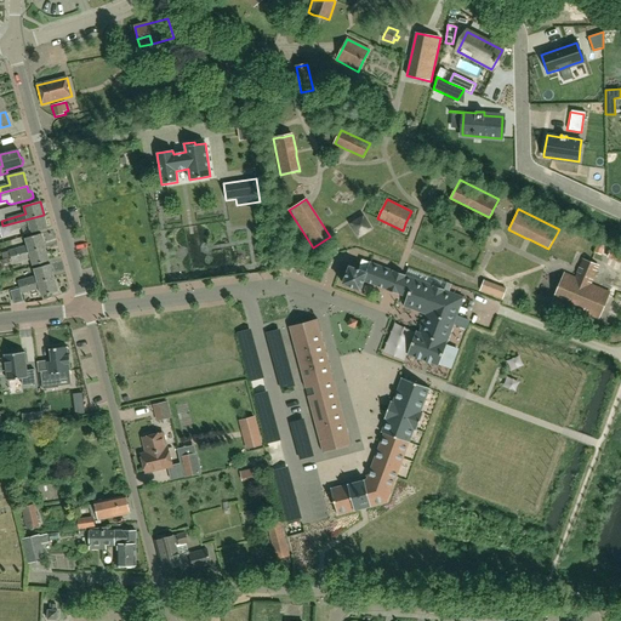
[(348,223),(358,238),(372,229),(364,214),(348,223)]
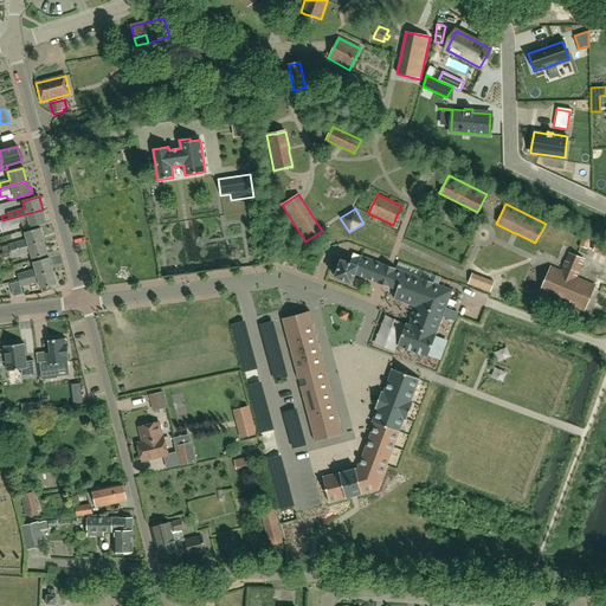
[(43,210),(2,220),(5,226),(28,219),(31,227),(46,223),(43,210)]
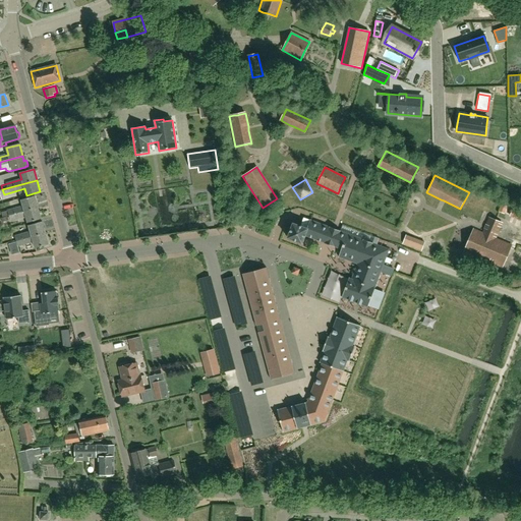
[(9,216),(38,208),(35,196),(20,200),(22,207),(1,213),(2,218),(7,217),(9,216)]
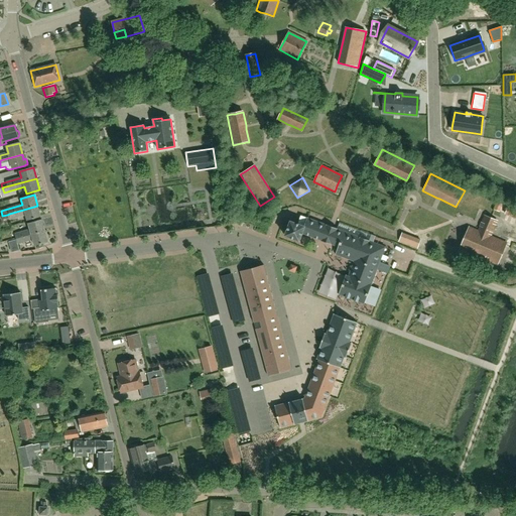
[(40,217),(37,206),(9,214),(10,219),(25,214),(27,221),(40,217)]
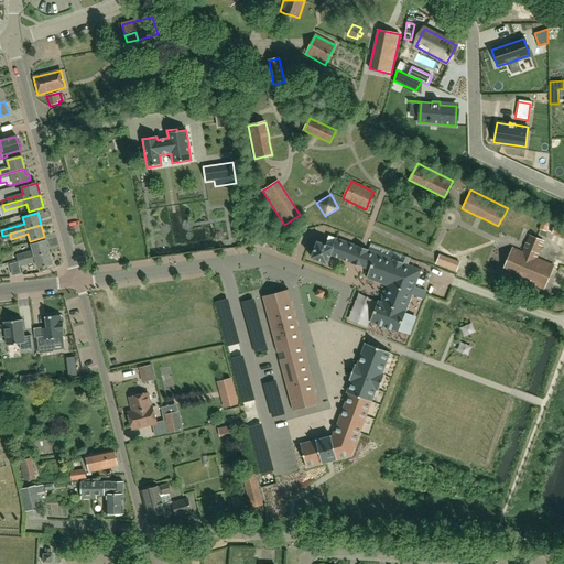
[(552,234),(563,238),(563,228),(555,225),(552,234)]
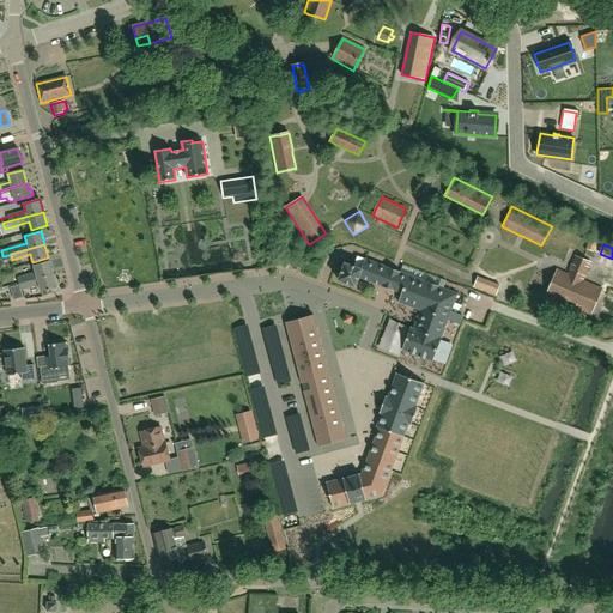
[(381,286),(383,287),(383,286),(386,277),(389,268),(390,268),(388,267),(357,256),(353,266),(346,263),(345,262),(345,265),(339,279),(339,280),(340,280),(354,286),(356,286),(357,285),(356,285),(359,277),(381,285),(381,286)]
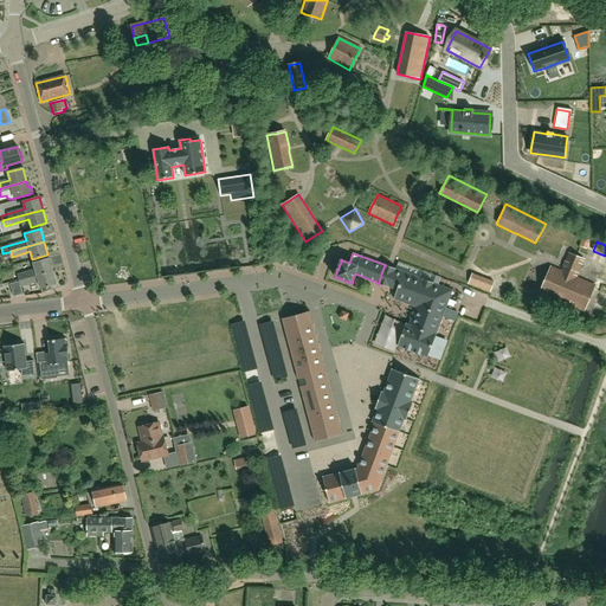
[(550,266),(540,292),(584,311),(594,285),(575,277),(584,259),(569,253),(563,266),(561,271),(550,266)]
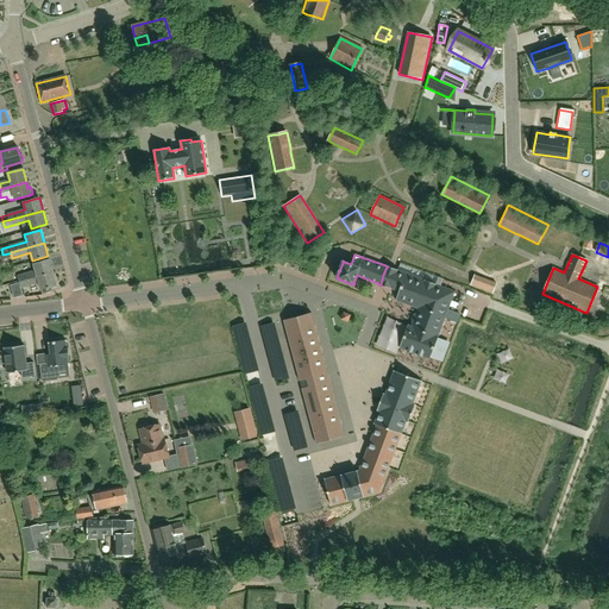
[(35,271),(17,276),(19,282),(52,272),(49,259),(33,264),(35,271)]
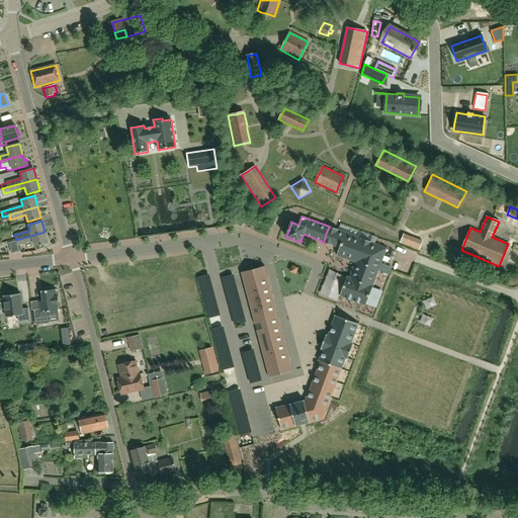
[(366,306),(366,304),(375,307),(381,291),(372,287),(373,286),(372,286),(386,248),(370,242),(361,238),(361,239),(338,230),(336,229),(337,230),(331,245),(331,244),(330,245),(332,246),(333,245),(339,248),(337,255),(355,262),(353,267),(352,269),(351,272),(352,272),(351,273),(350,277),(347,276),(345,282),(344,282),(342,288),(342,289),(340,295),(357,301),(366,306)]
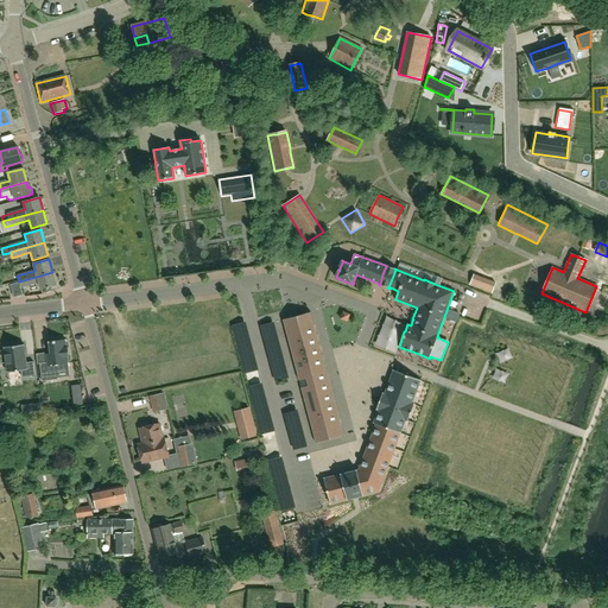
[(56,285),(52,272),(19,282),(19,283),(20,287),(38,282),(40,290),(56,285)]
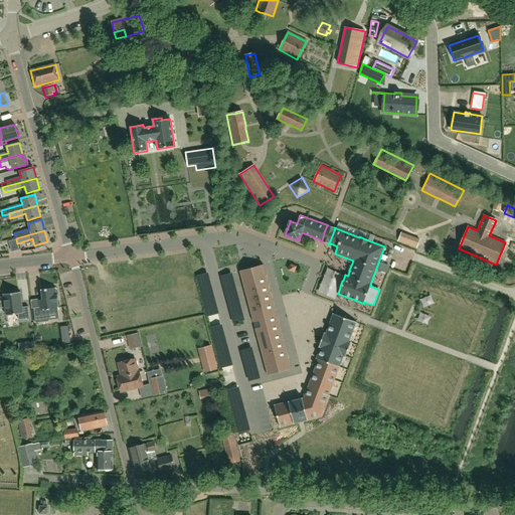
[(264,265),(263,265),(263,267),(240,273),(240,271),(239,271),(253,322),(261,321),(262,327),(254,329),(268,375),(269,375),(268,373),(290,367),(291,369),(292,369),(290,362),(289,362),(288,357),(284,358),(273,317),(277,316),(264,265)]
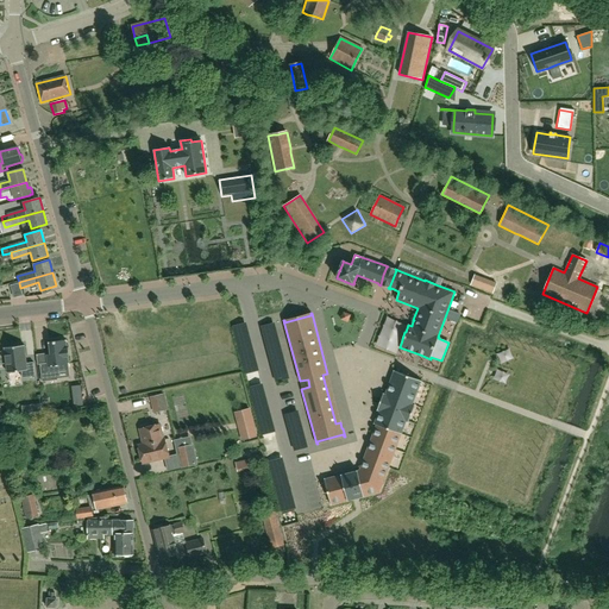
[(69,368),(68,357),(67,349),(66,340),(49,343),(50,353),(51,356),(46,356),(46,363),(43,364),(39,364),(42,382),(58,381),(58,380),(57,370),(69,368)]
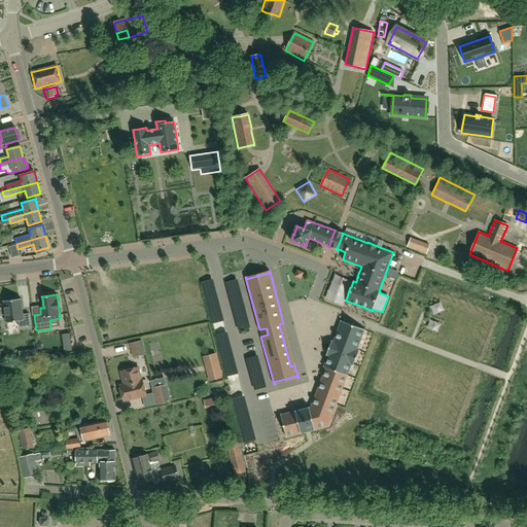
[(6,322),(19,321),(20,327),(31,326),(29,314),(26,314),(23,314),(21,299),(4,301),(6,322)]
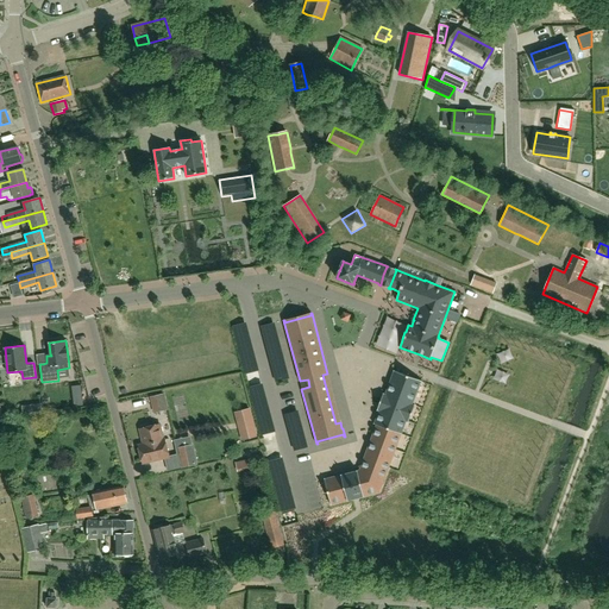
[(258,369),(249,369),(249,378),(258,380),(258,369)]
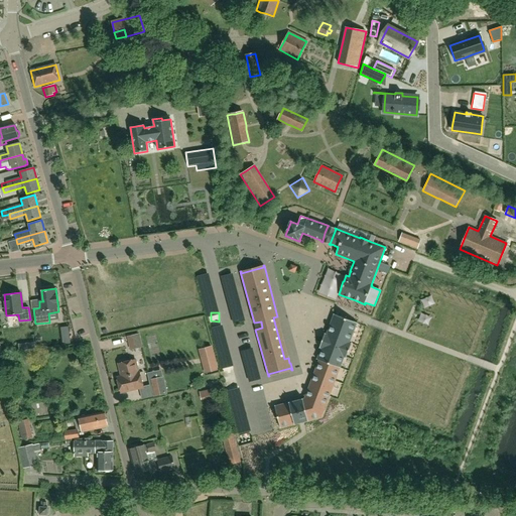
[(344,357),(346,358),(351,344),(349,343),(357,323),(334,314),(327,335),(325,334),(319,348),(321,348),(316,360),(318,360),(304,399),(295,401),(274,406),(280,428),(301,422),(321,417),(344,357)]
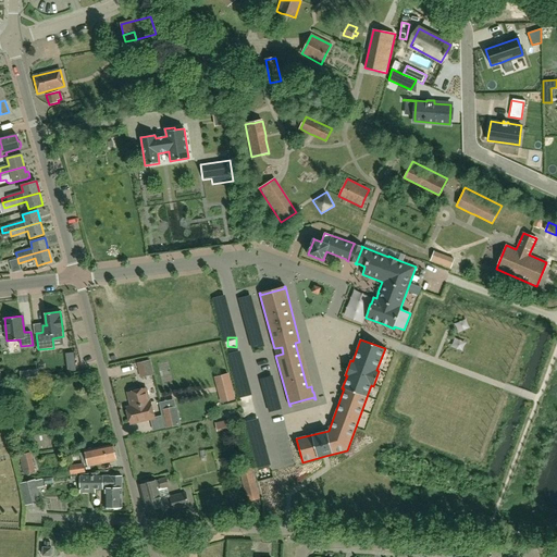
[(149,360),(138,362),(141,378),(153,375),(149,360)]
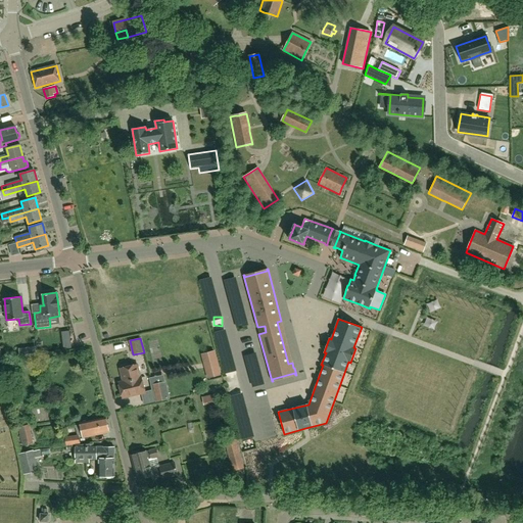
[(202,354),(206,370),(208,378),(220,375),(218,367),(214,351),(202,354)]
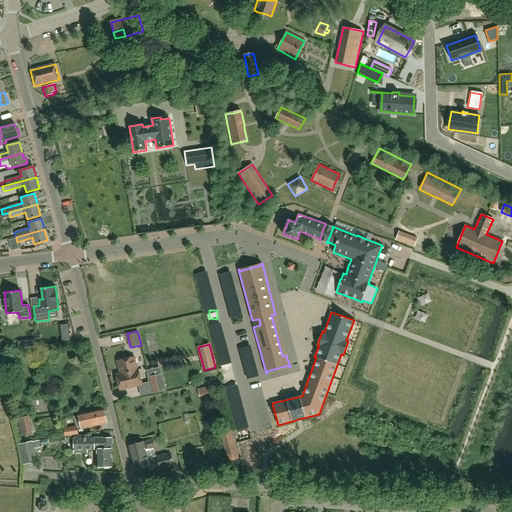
[(120,374),(137,369),(133,357),(124,359),(123,357),(118,358),(118,361),(117,361),(120,374)]
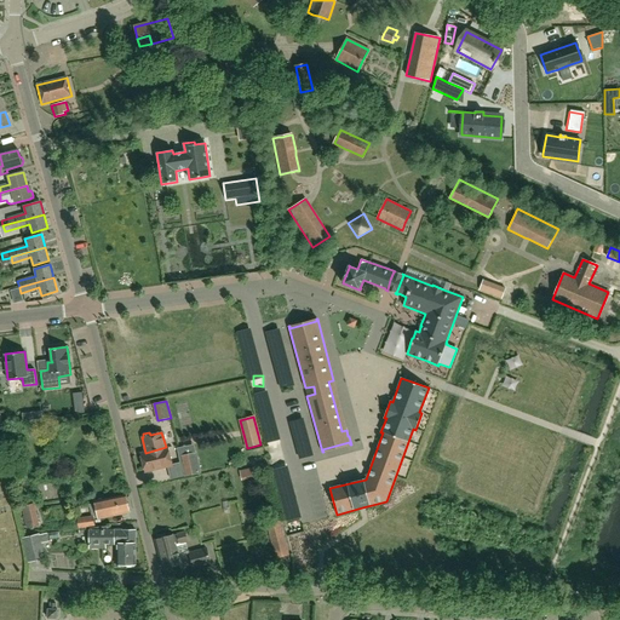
[(166,447),(145,453),(141,454),(145,471),(171,465),(167,447),(166,447)]
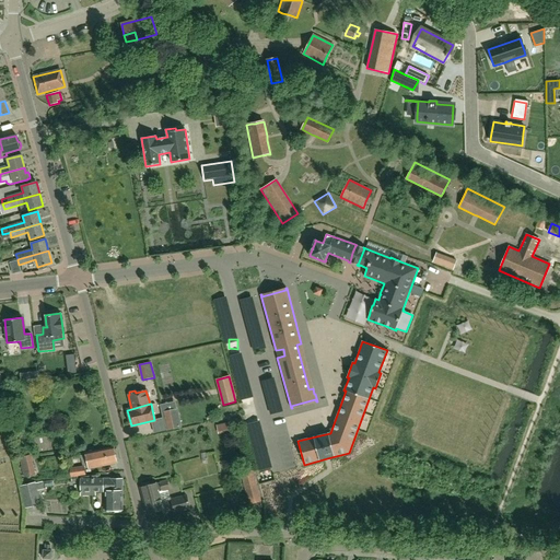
[(163,418),(166,431),(183,428),(178,408),(177,408),(162,411),(163,418)]
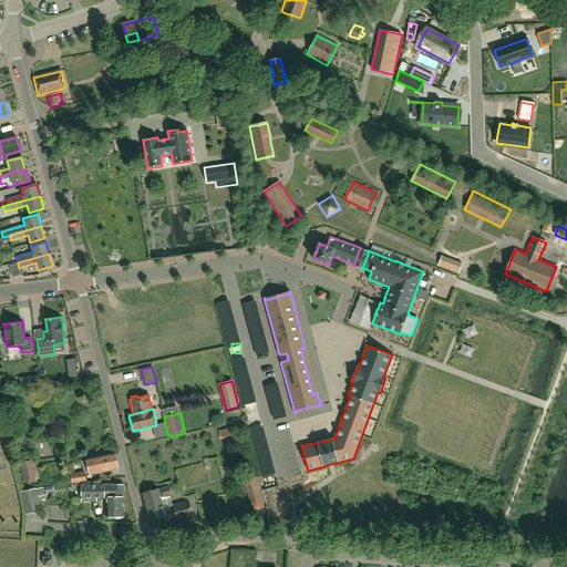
[(90,475),(101,473),(119,468),(115,452),(98,456),(86,460),(86,461),(82,462),(84,472),(71,474),(73,487),(79,486),(79,483),(88,482),(86,474),(90,474),(90,475)]
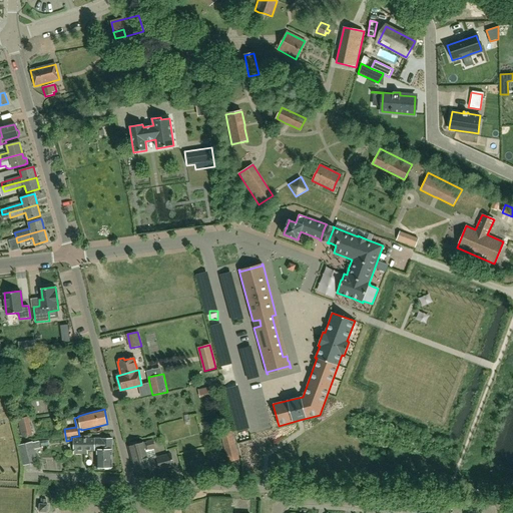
[(247,429),(243,416),(235,419),(238,432),(247,429)]
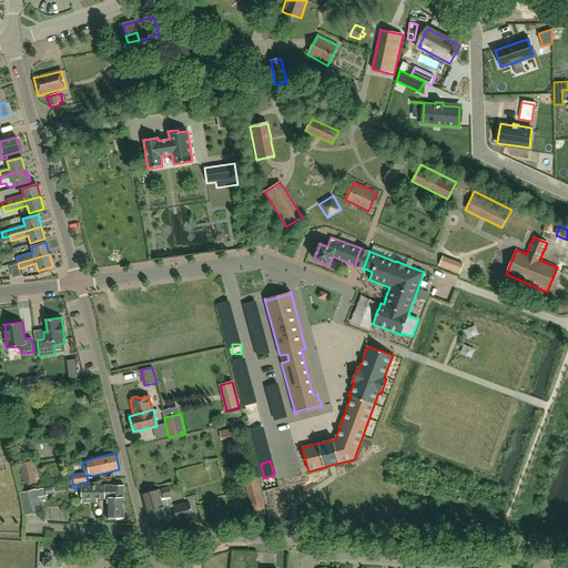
[(27,483),(34,482),(30,462),(22,464),(27,483)]
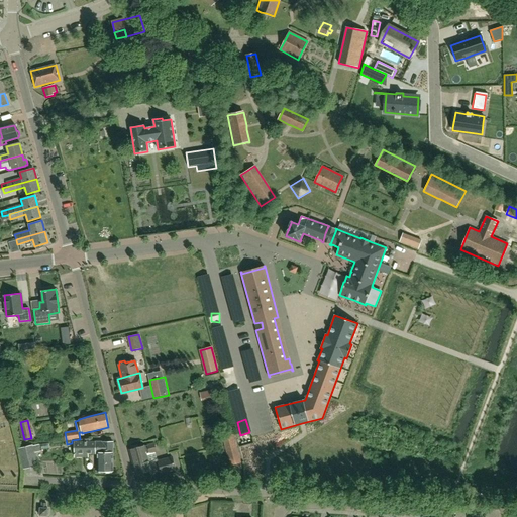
[(226,452),(237,449),(233,435),(222,437),(226,452)]
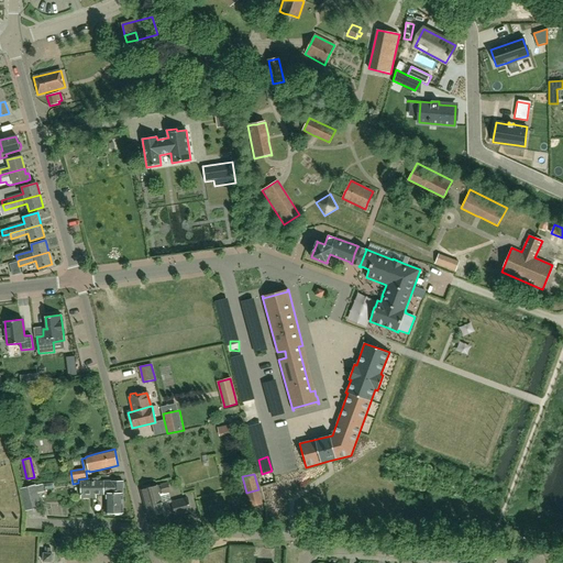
[(103,497),(103,482),(97,482),(96,478),(81,479),(83,497),(103,497)]
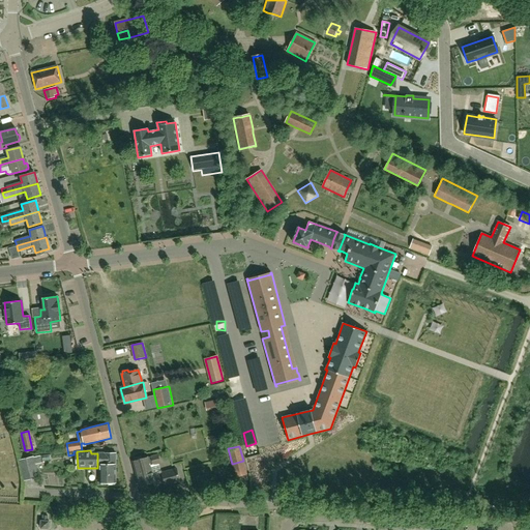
[(97,453),(97,468),(99,468),(100,483),(116,483),(116,452),(97,453)]
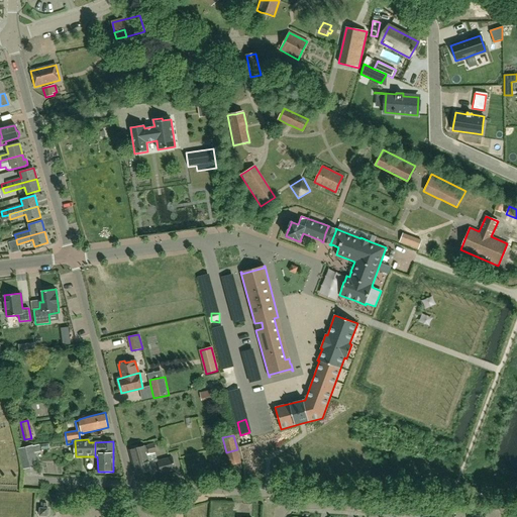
[(144,445),(137,447),(137,444),(130,446),(131,449),(130,449),(133,461),(157,456),(154,451),(157,450),(154,443),(144,445)]
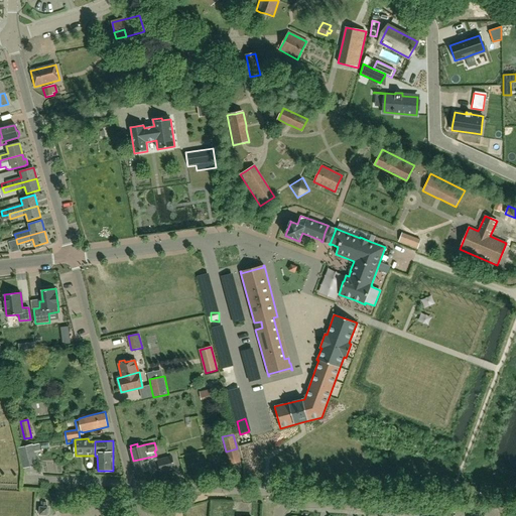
[(23,469),(38,465),(34,452),(38,450),(37,444),(33,445),(33,444),(18,447),(23,469)]
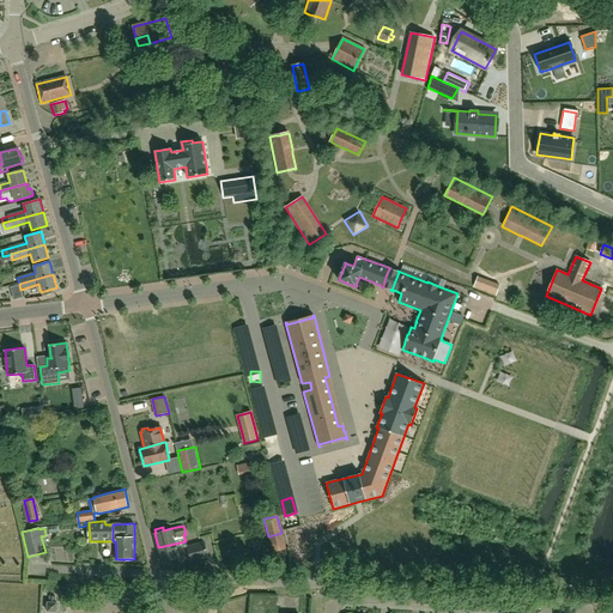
[(281,533),(268,536),(273,552),(285,550),(281,533)]
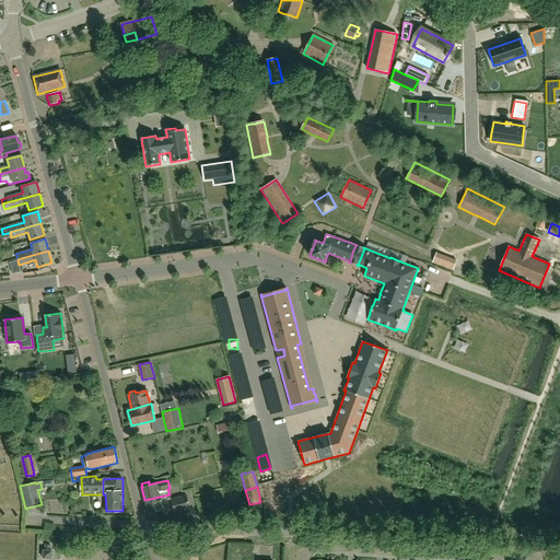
[(171,497),(170,497),(170,494),(144,500),(148,513),(163,509),(164,512),(174,509),(174,511),(190,506),(187,496),(172,500),(171,497)]
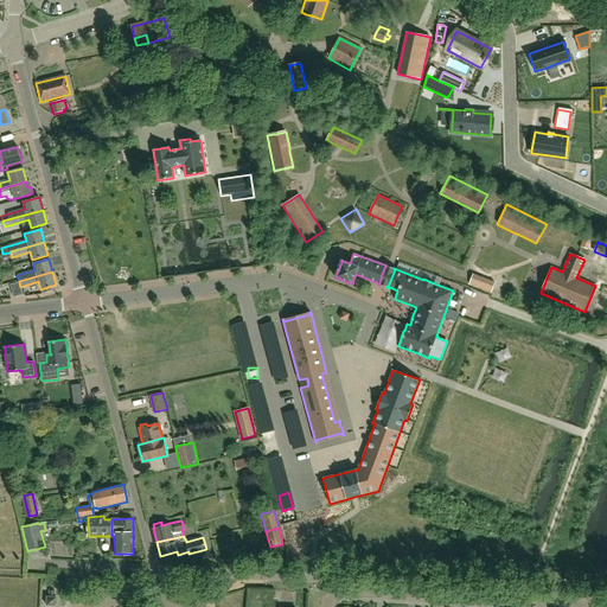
[(45,598),(45,604),(46,604),(46,606),(51,606),(56,606),(56,605),(57,605),(57,599),(56,599),(56,596),(55,596),(55,590),(50,590),(49,596),(48,596),(46,599),(45,598)]
